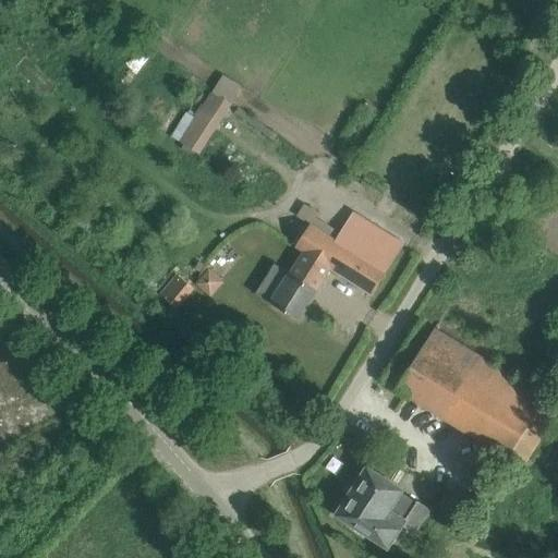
[(202,106),(179,142),(199,155),(222,119),(202,106)]
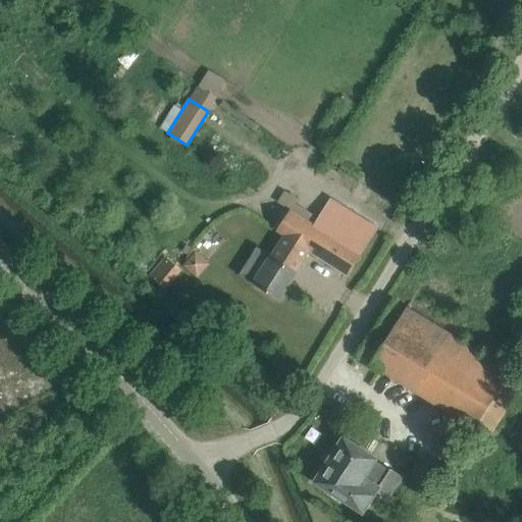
[(278,202),(293,209),(299,197),(284,189),(278,202)]
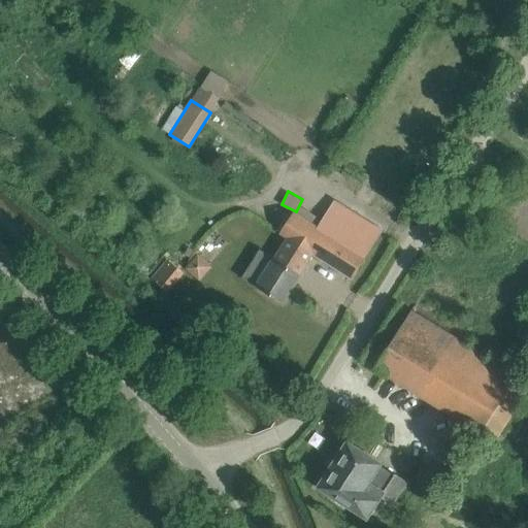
[(279,232),(288,237),(257,287),(283,302),(300,274),(299,274),(312,253),(353,278),(382,233),(336,204),(320,228),(294,211),(279,232)]
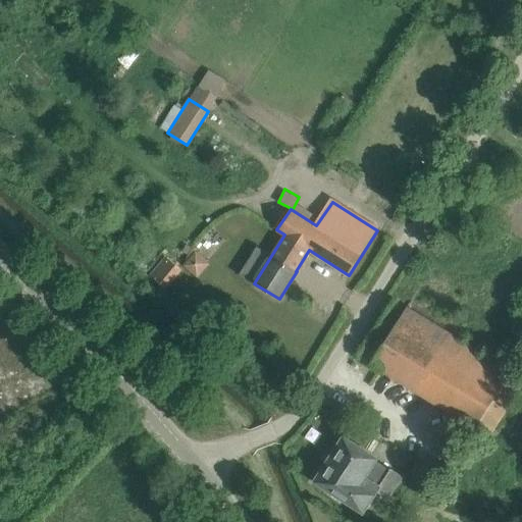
[(196,249),(184,264),(199,276),(211,262),(196,249)]
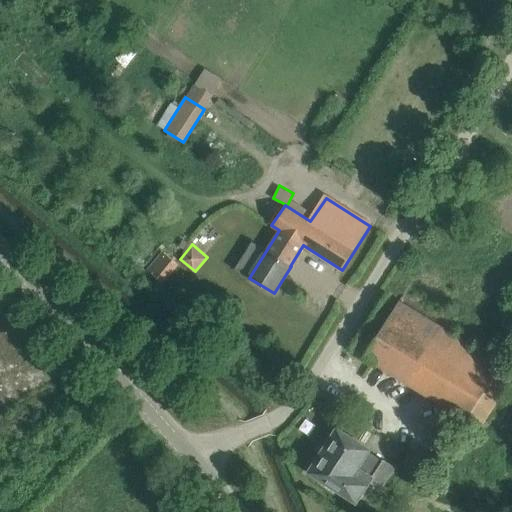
[(364,357),(478,430),(511,375),(511,370),(400,301),(364,357)]
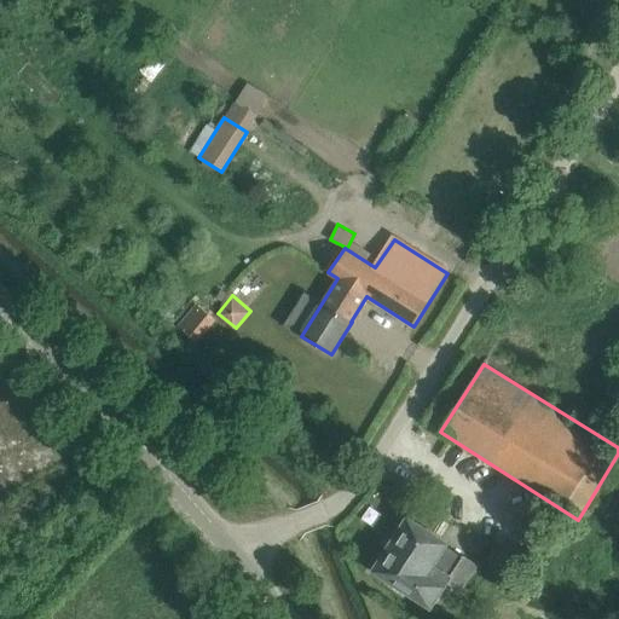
[(431,607),(464,555),(408,519),(374,571),(431,607)]
